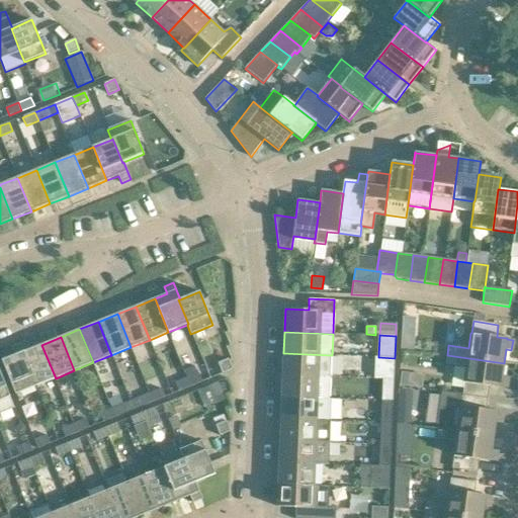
[(28,341),(20,345),(36,385),(56,378),(41,345),(31,349),(28,341)]
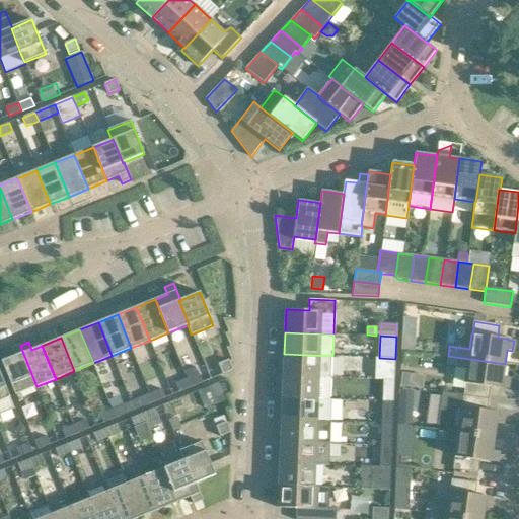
[(15,356),(2,362),(16,395),(36,386),(20,346),(12,349),(15,356)]
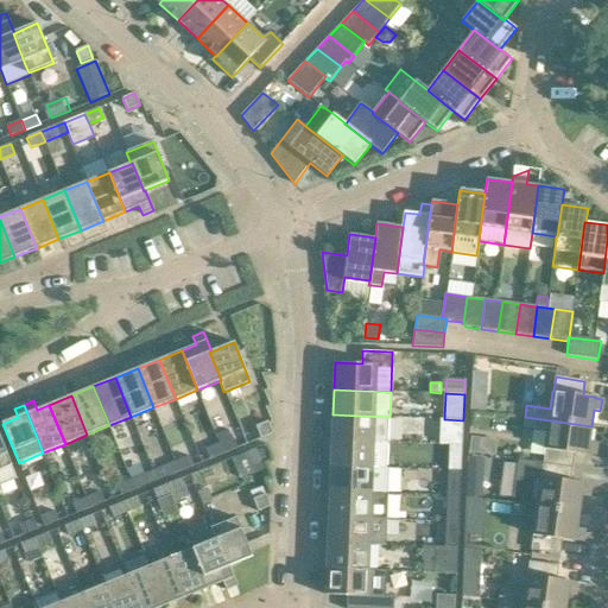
[(388,417),(333,415),(331,441),(387,443),(388,417)]
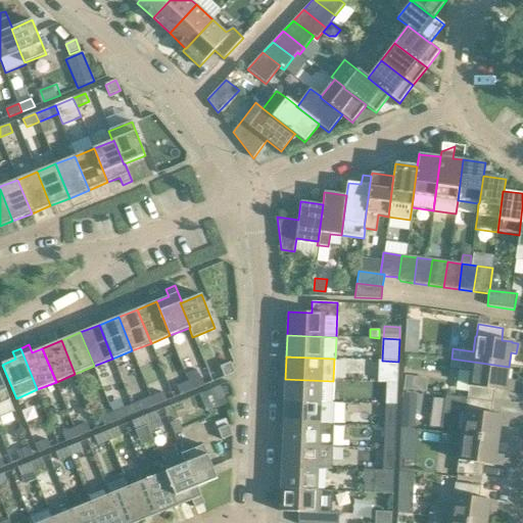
[(492,402),(494,390),(505,392),(505,391),(511,391),(512,381),(507,380),(509,367),(452,359),(449,368),(471,371),(469,385),(469,386),(467,398),(492,402)]
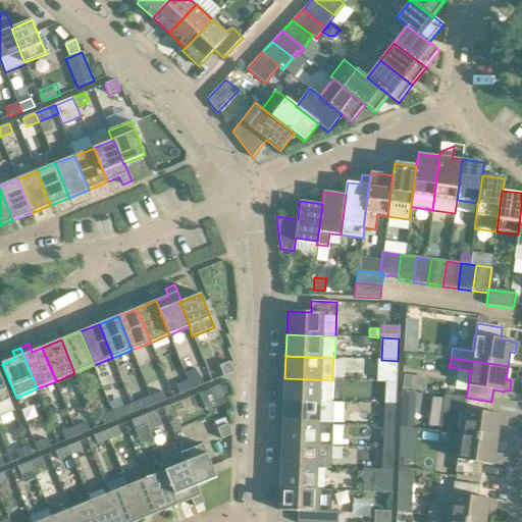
[(378,360),(377,381),(386,382),(397,382),(398,361),(381,360),(378,360)]
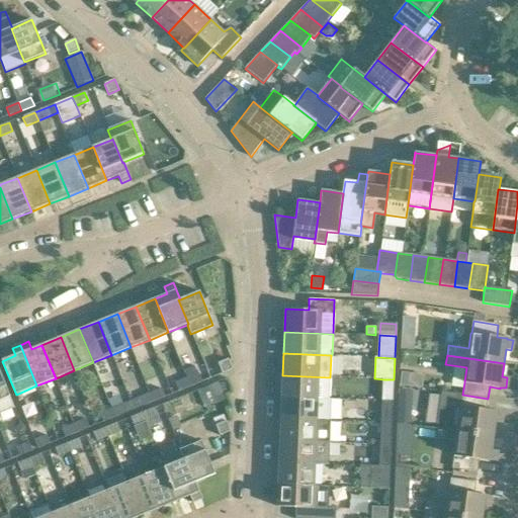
[(233,369),(230,361),(229,359),(219,363),(223,373),(233,369)]
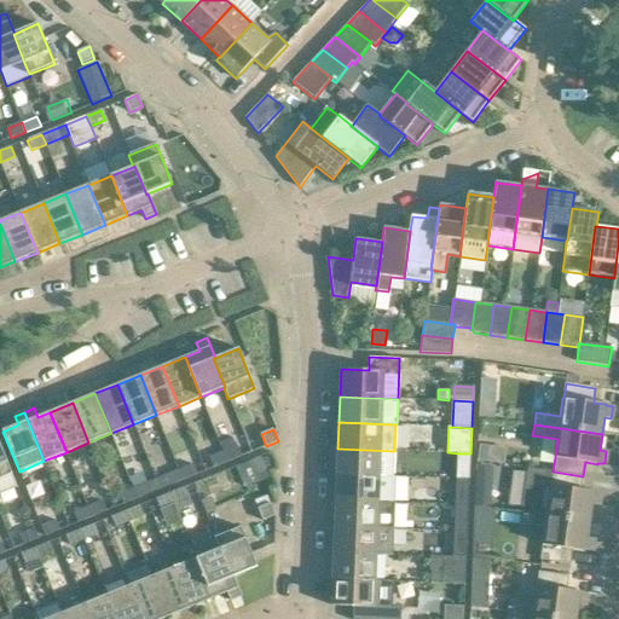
[(232,435),(219,440),(224,452),(226,451),(236,447),(232,435)]
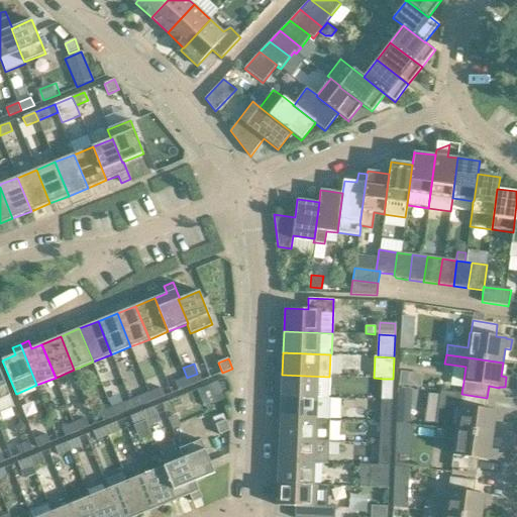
[(0,399),(10,396),(0,371),(0,399)]
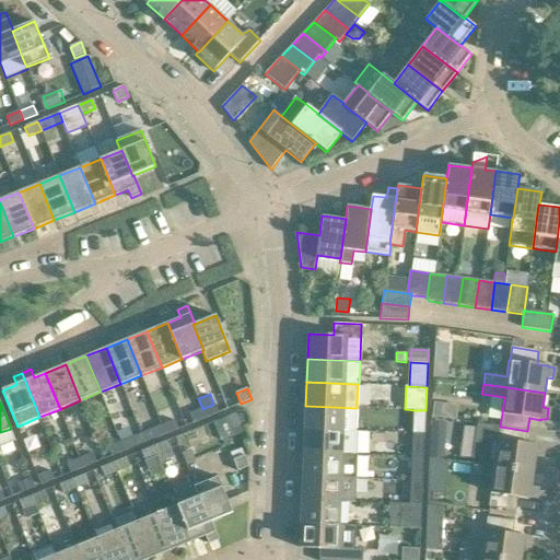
[(213,405),(202,409),(206,418),(219,412),(216,404),(213,405)]
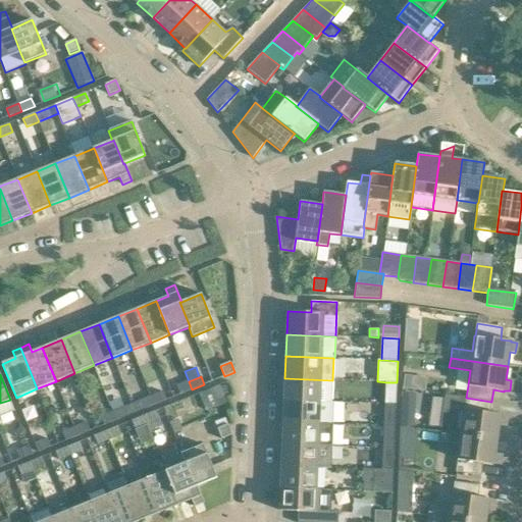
[(332,380),(284,378),(284,400),(331,402),(332,380)]
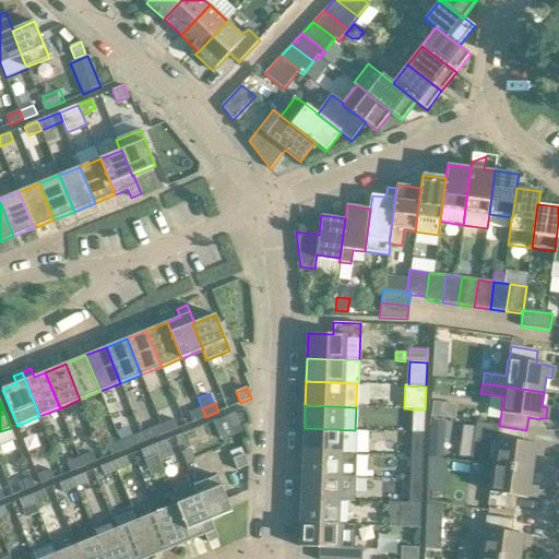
[(202,408),(189,414),(192,423),(205,417),(202,408)]
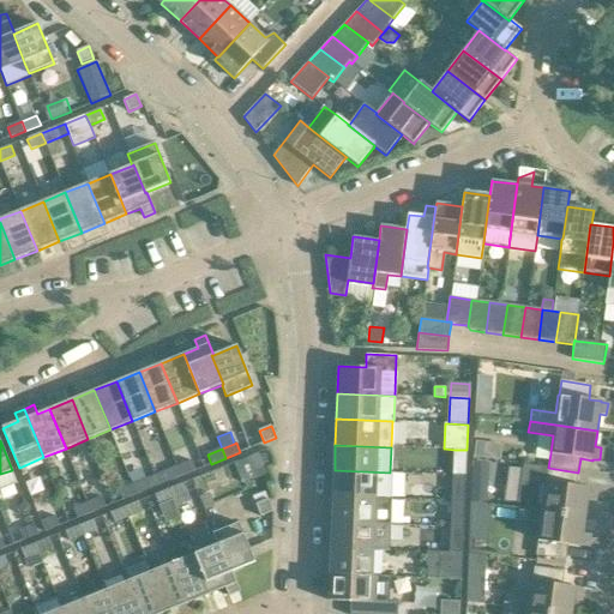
[(455,450),(453,475),(465,476),(467,450),(455,450)]
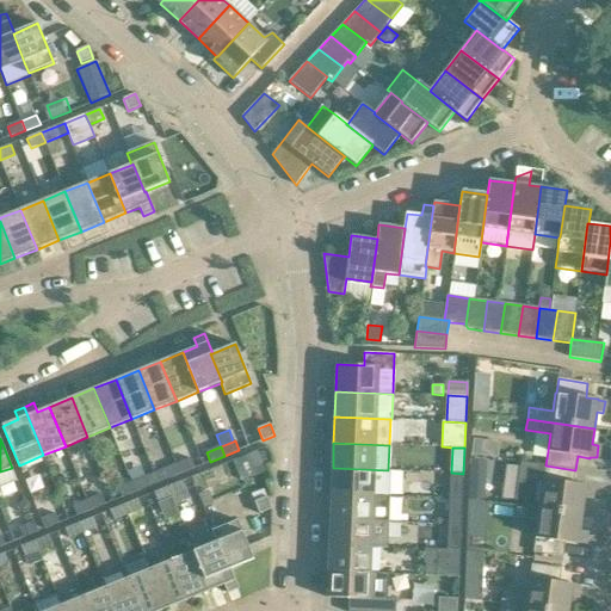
[(257,451),(236,460),(244,477),(264,469),(260,462),(269,458),(264,449),(257,452),(257,451)]
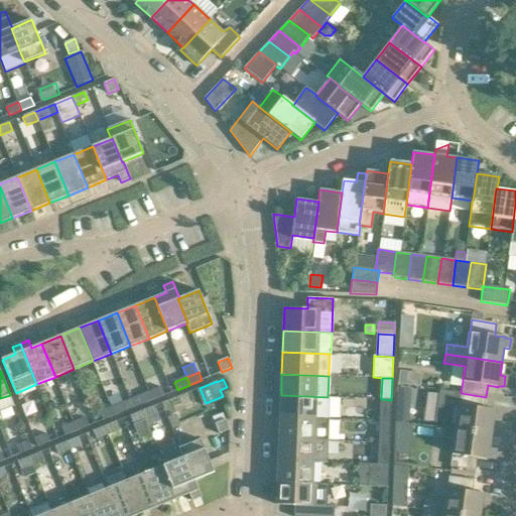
[(161,387),(149,392),(152,400),(164,395),(161,387)]
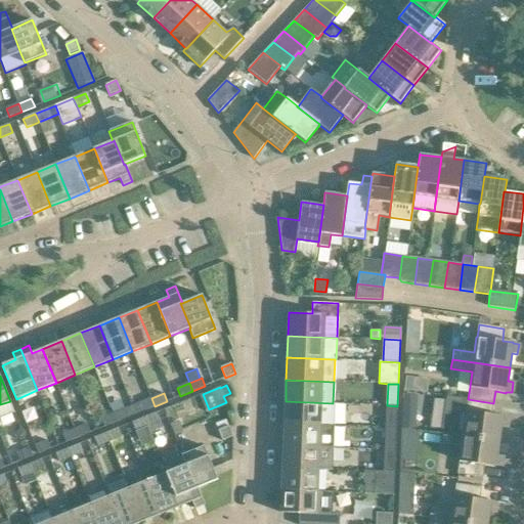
[(443,424),(442,433),(499,441),(500,428),(507,428),(508,418),(503,417),(492,416),(493,403),(468,399),(447,396),(443,424)]
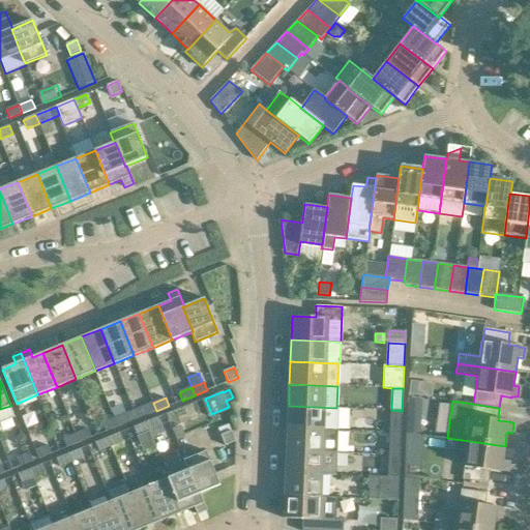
[(153,403),(141,408),(144,416),(156,411),(153,403)]
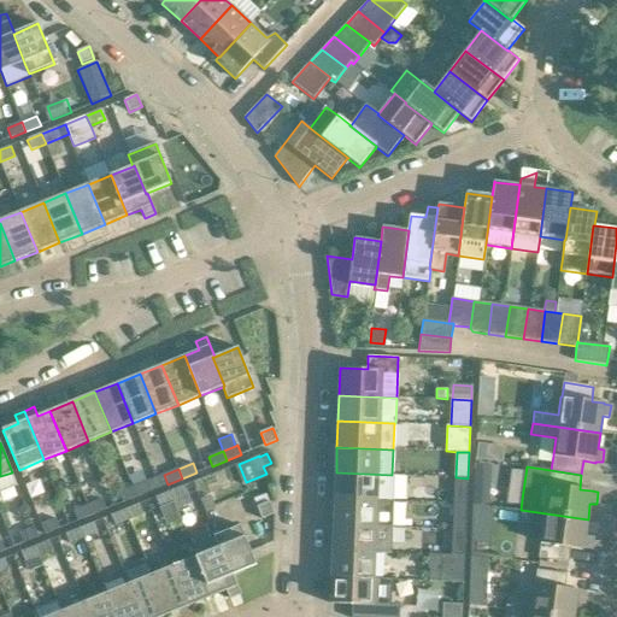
[(336,472),(335,499),(393,501),(394,475),(392,475),(336,472)]
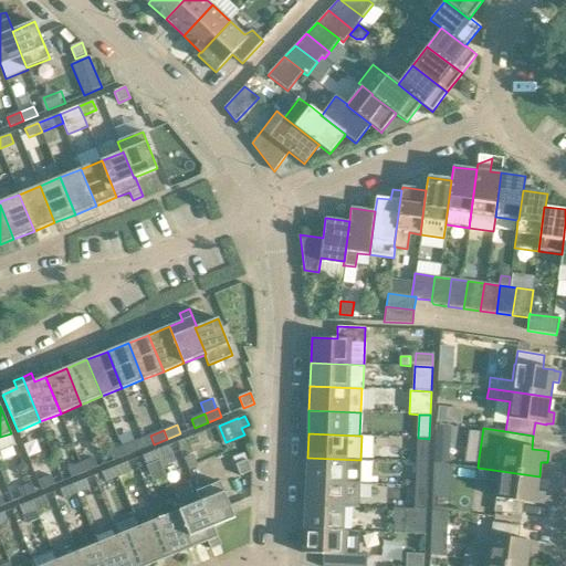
[(418,438),(417,462),(428,462),(429,439),(418,438)]
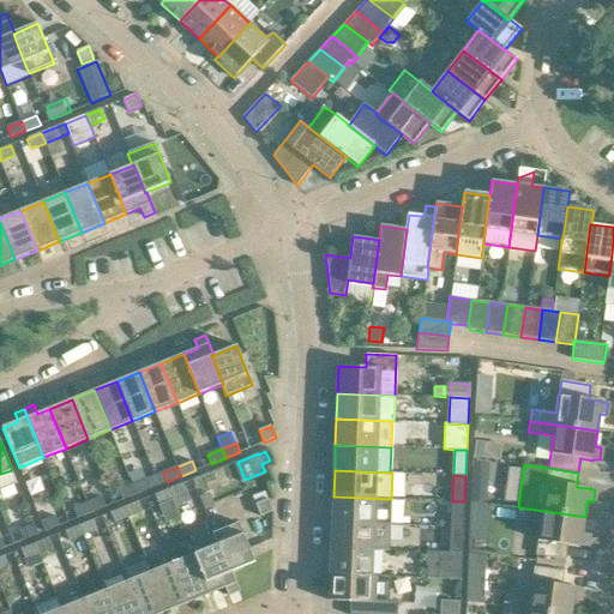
[(146,480),(132,485),(137,494),(151,488),(146,479),(146,480)]
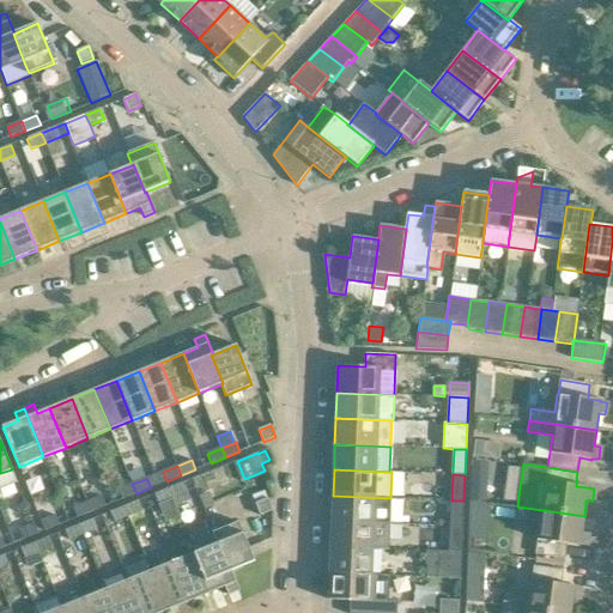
[(183,483),(169,489),(173,498),(187,492),(183,483)]
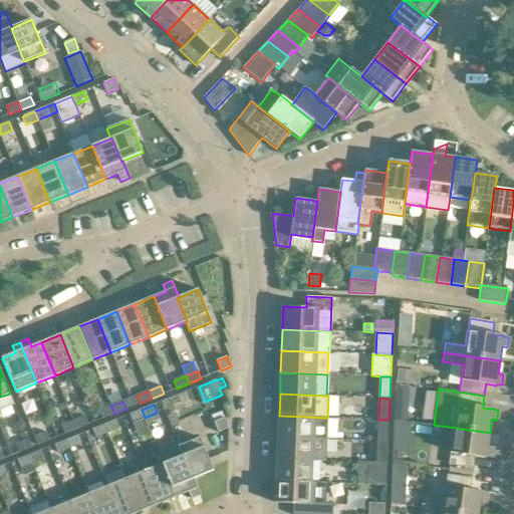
[(101,419),(113,414),(110,406),(98,411),(101,419)]
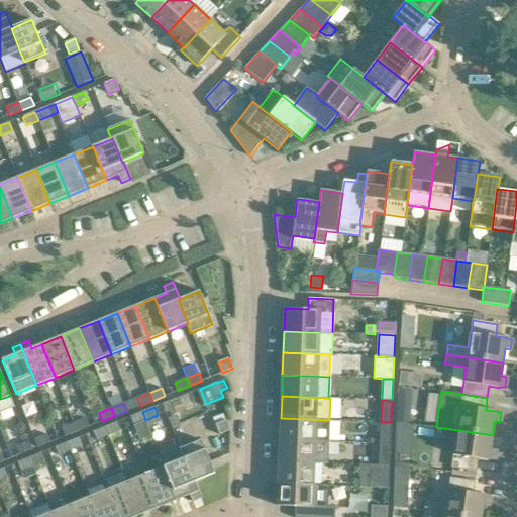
[(142,412),(130,417),(133,425),(145,420),(142,412)]
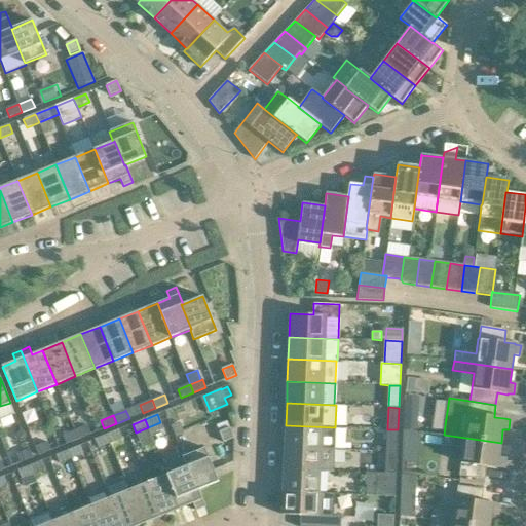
[(227,421),(217,425),(219,431),(229,427),(227,421)]
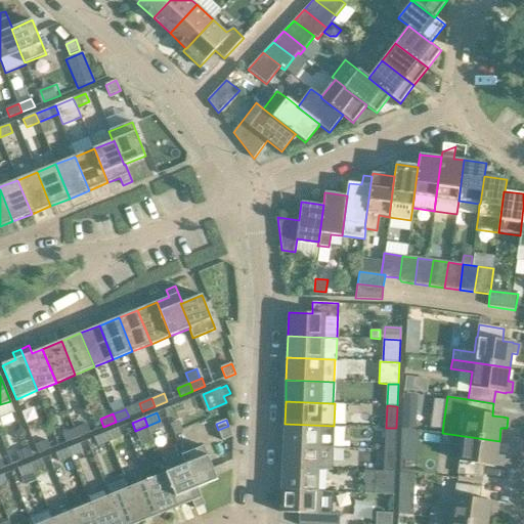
[(285,424),(284,446),(333,447),(334,426),(285,424)]
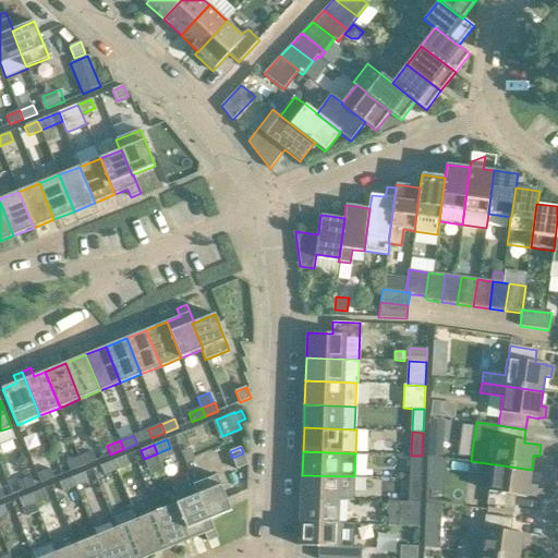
[(79,458),(82,466),(95,461),(92,452),(79,458)]
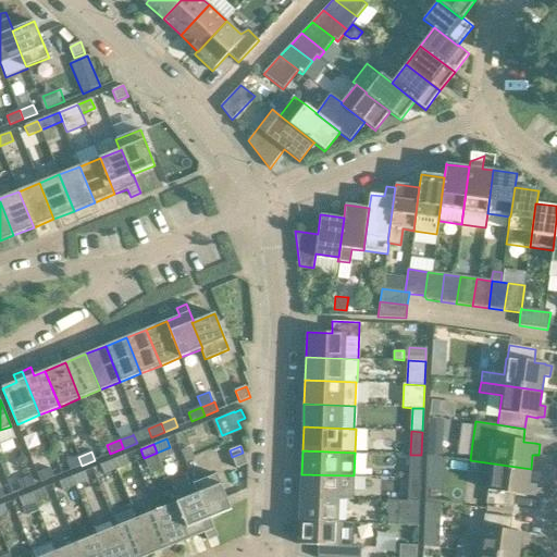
[(236,469),(248,465),(244,455),(243,453),(232,457),(236,469)]
